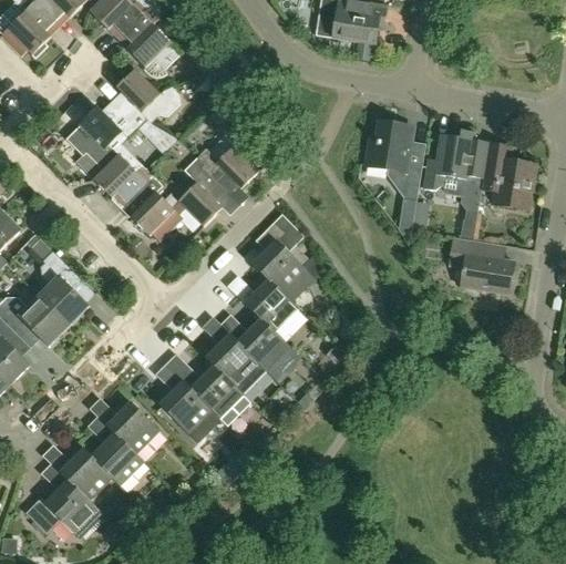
[(59,27),(38,6),(32,0),(12,0),(23,11),(0,34),(0,37),(20,57),(27,50),(34,59),(48,45),(44,42),(50,37),(59,27)]
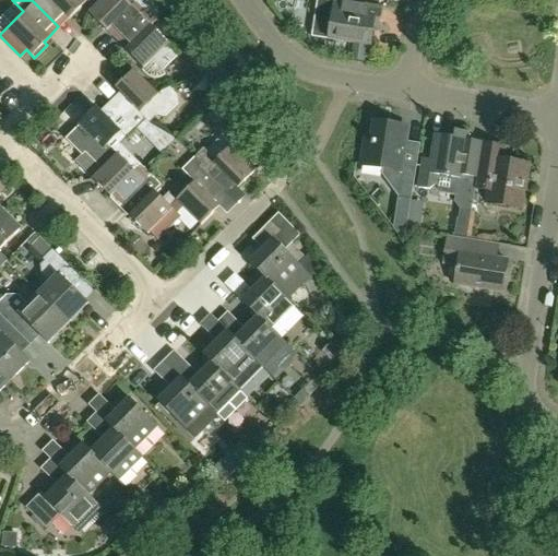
[(32,0),(37,6),(58,26),(85,0),(32,0)]
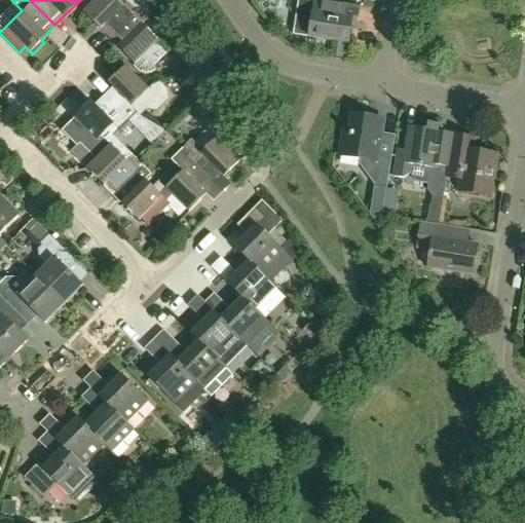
[(142,3),(139,0),(91,0),(87,5),(82,9),(100,28),(113,14),(121,23),(128,16),(142,3)]
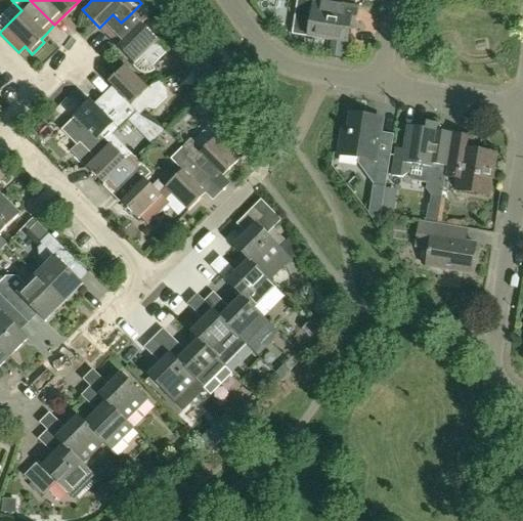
[(266,0),(265,9),(292,14),(294,0),(266,0)]
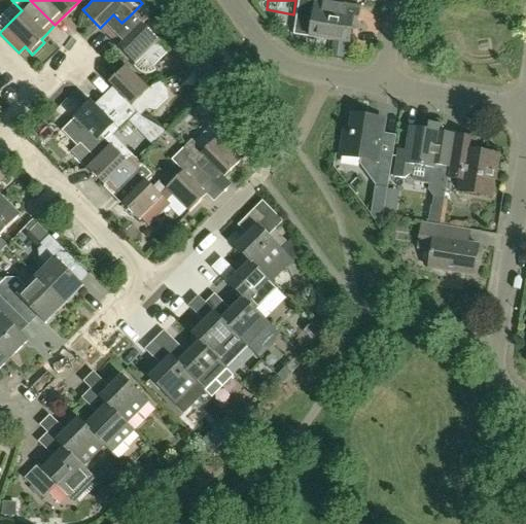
[(351,22),(356,23),(359,4),(334,0),(296,0),(292,33),(348,41),(351,22)]
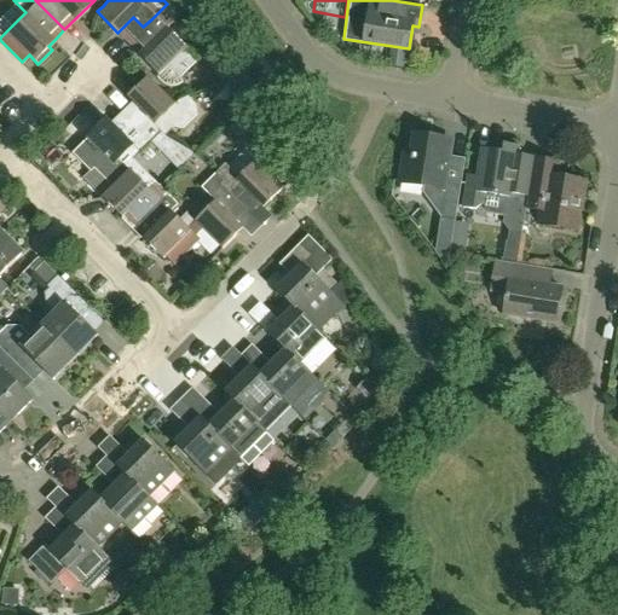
[(186,46),(166,27),(173,19),(178,15),(167,4),(151,19),(143,27),(139,30),(150,41),(138,53),(159,74),(155,77),(156,79),(156,80),(157,80),(159,81),(160,82),(161,83),(162,83),(163,85),(165,85),(166,85),(167,86),(168,86),(169,86),(172,86),(173,86),(174,85),(175,85),(177,85),(178,83),(179,82),(180,82),(183,81),(178,76),(197,57),(186,46)]
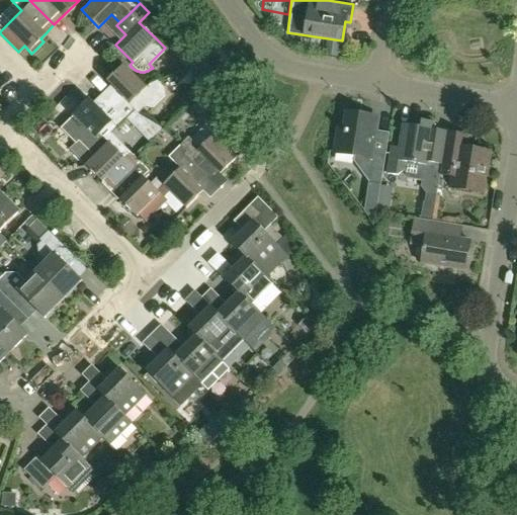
[(146,85),(123,63),(105,80),(125,99),(116,108),(125,116),(134,108),(137,111),(144,103),(152,106),(164,93),(163,86),(156,80),(149,83),(146,85)]
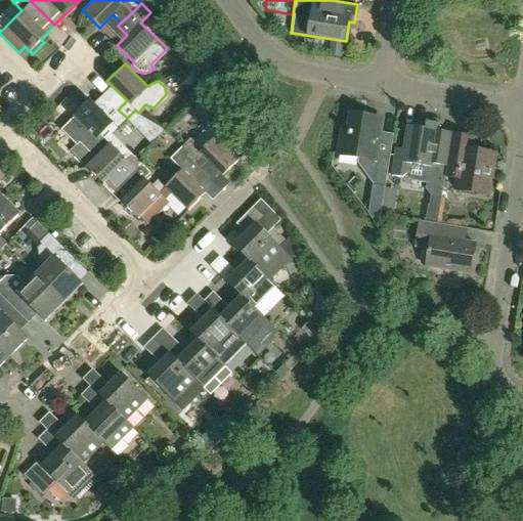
[(71,92),(59,102),(68,111),(78,100),(71,92)]
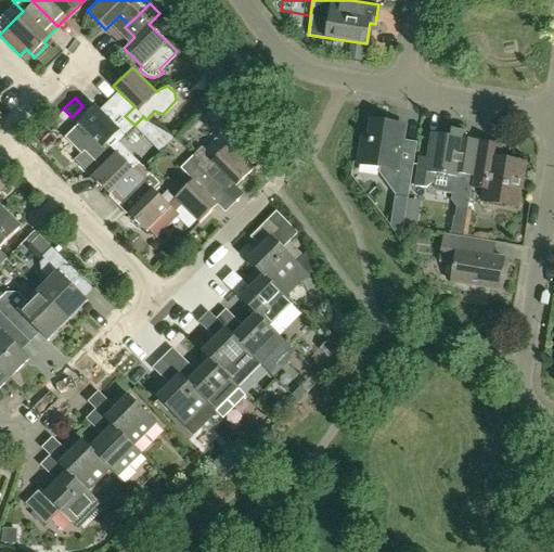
[(116,125),(95,103),(76,123),(78,124),(66,136),(81,151),(84,149),(99,164),(114,149),(110,144),(106,141),(118,129),(125,135),(134,125),(125,116),(116,125)]
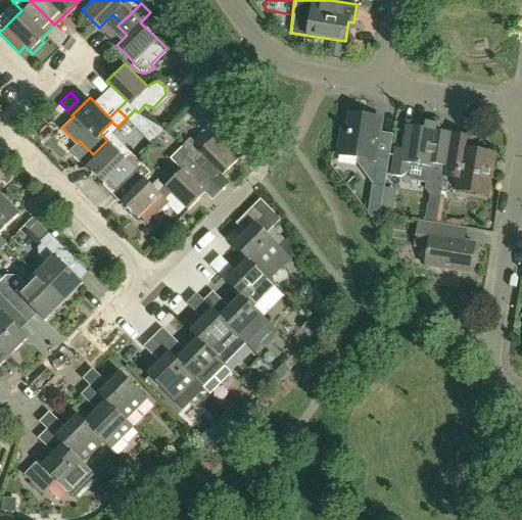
[(383,185),(388,152),(375,150),(380,117),(349,112),(346,130),(341,129),(337,152),(359,155),(358,160),(362,166),(371,167),(369,176),(372,180),(375,184),(383,185)]
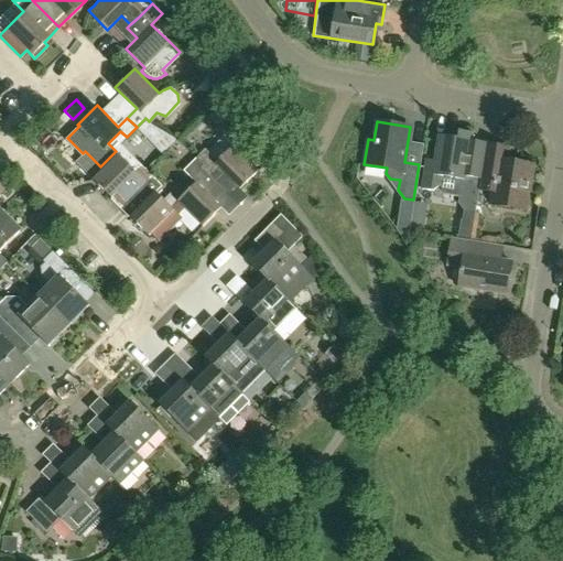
[(478,189),(485,141),(471,139),(472,132),(457,130),(456,137),(437,133),(433,159),(425,158),(421,187),(432,189),(439,184),(444,193),(457,195),(457,202),(462,208),(467,209),(465,224),(472,225),(477,189),(478,189)]
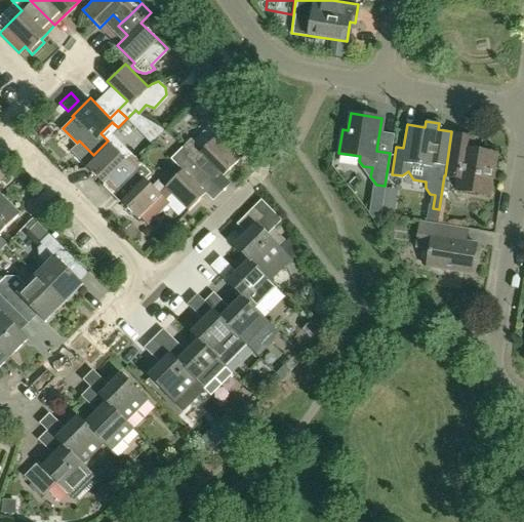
[(191,137),(183,145),(188,151),(185,154),(206,175),(214,167),(223,174),(235,162),(240,157),(216,133),(208,125),(193,139),(191,137)]
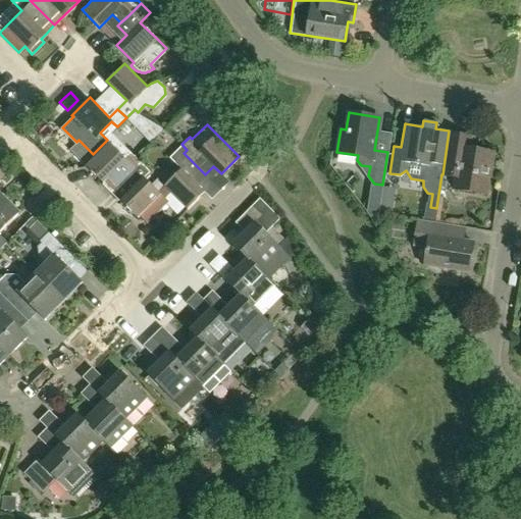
[(131,170),(140,161),(109,131),(103,136),(107,140),(108,141),(85,164),(103,182),(107,177),(115,186),(116,185),(131,170)]
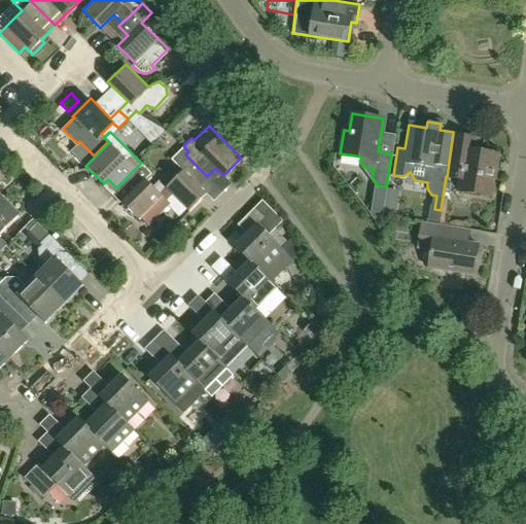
[(489,194),(496,153),(471,149),(474,137),(454,134),(455,132),(453,132),(447,176),(448,177),(448,175),(460,177),(458,188),(489,194)]
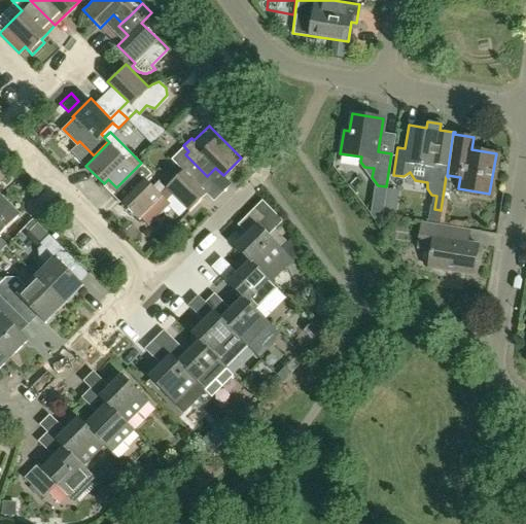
[(182,170),(165,186),(173,194),(188,210),(206,193),(198,185),(207,176),(185,154),(188,151),(183,145),(171,158),(175,163),(182,170)]
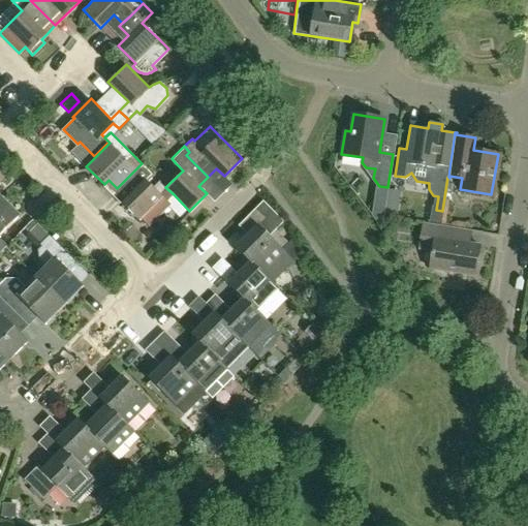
[(148,224),(169,203),(167,200),(162,195),(160,193),(146,178),(151,173),(142,163),(132,173),(118,187),(119,188),(124,182),(133,190),(121,202),(138,219),(141,217),(148,224)]
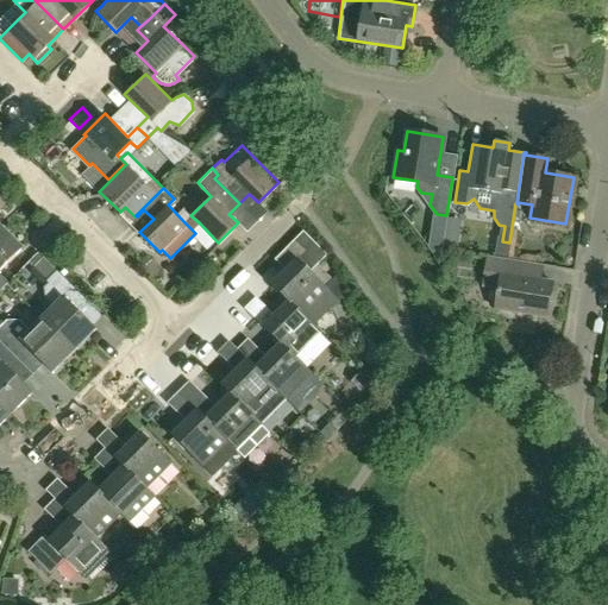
[(433,209),(427,246),(439,262),(442,247),(446,215),(437,214),(433,209)]
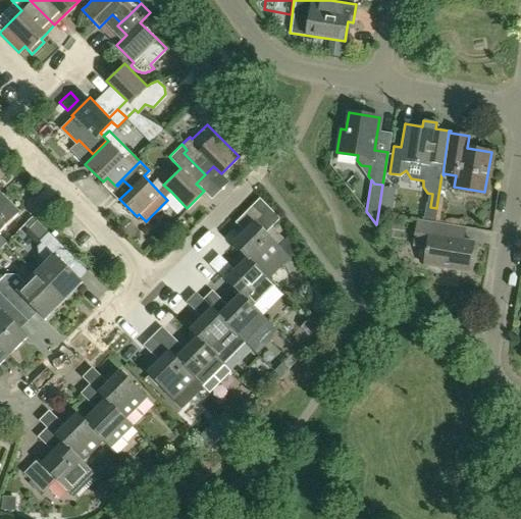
[(163,185),(158,191),(160,193),(165,198),(171,192),(163,185)]
